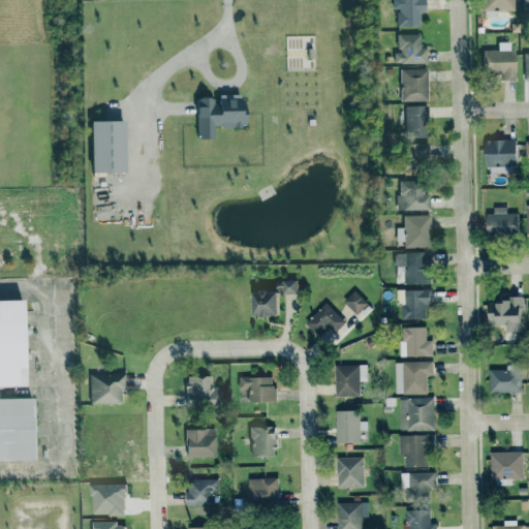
[(421,26),(419,0),(391,0),(391,8),(395,8),(395,26),(421,26)]
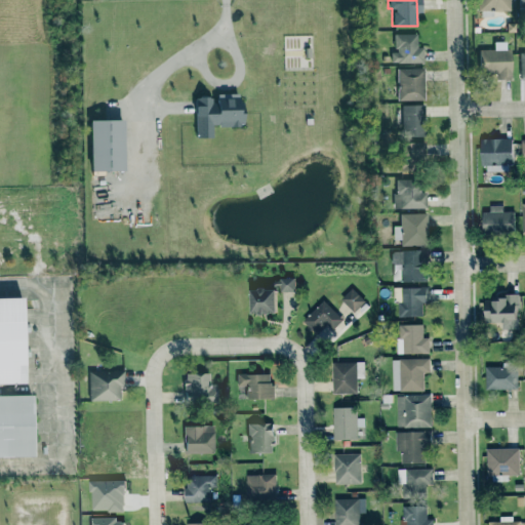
[(509,0),(476,0),(477,16),(491,16),(491,11),(509,11),(509,0)]
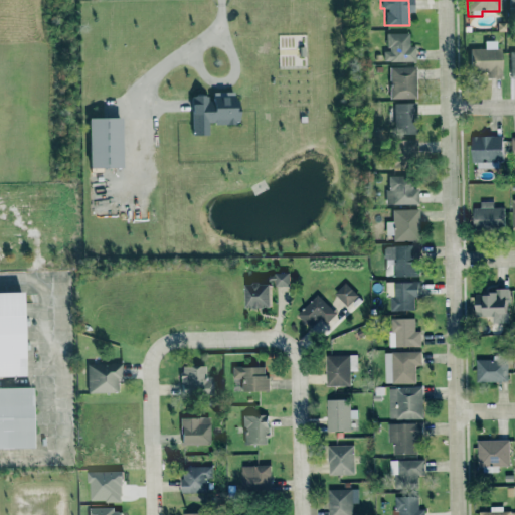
[(514,0),(506,0),(507,8),(514,7),(514,0)]
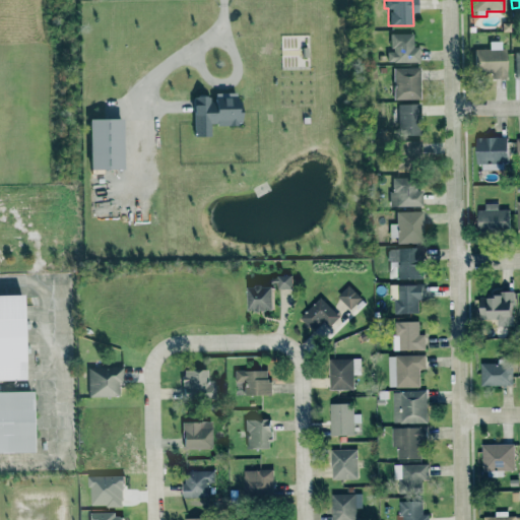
[(389,34),(389,52),(386,52),(386,62),(417,63),(417,48),(411,47),(411,34),(389,34)]
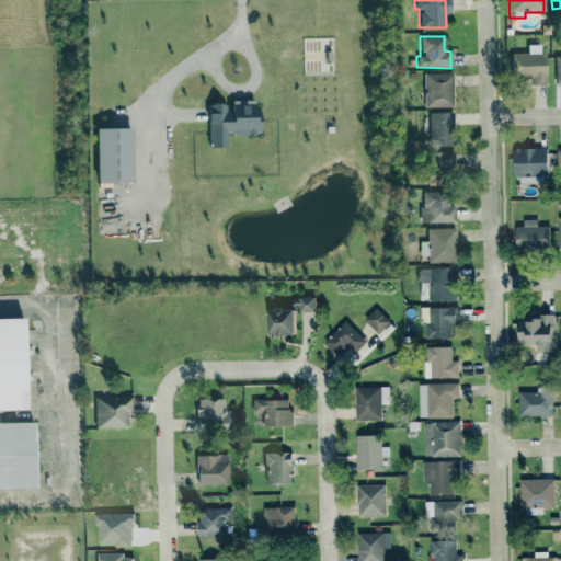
[(530,84),(544,84),(542,53),(508,54),(508,79),(530,78),(530,84)]
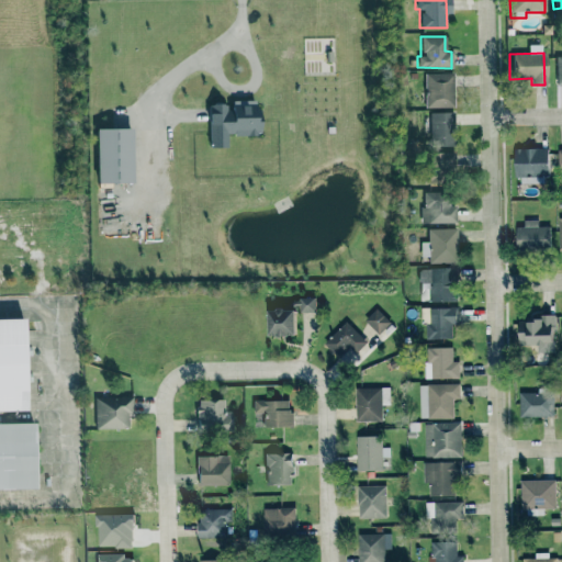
[(424,108),(451,107),(450,72),(423,74),(424,108)]
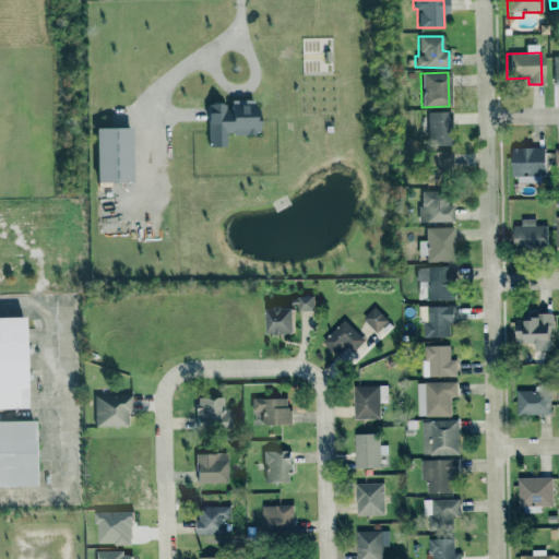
[(203,114),(203,140),(210,140),(210,147),(223,147),(223,134),(256,134),(256,108),(250,108),(250,99),(227,99),(227,104),(210,104),(210,114),(203,114)]
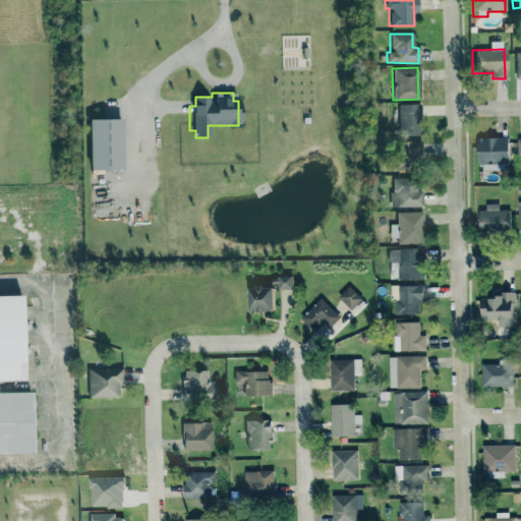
[(398,104),(397,135),(419,136),(420,105),(398,104)]
